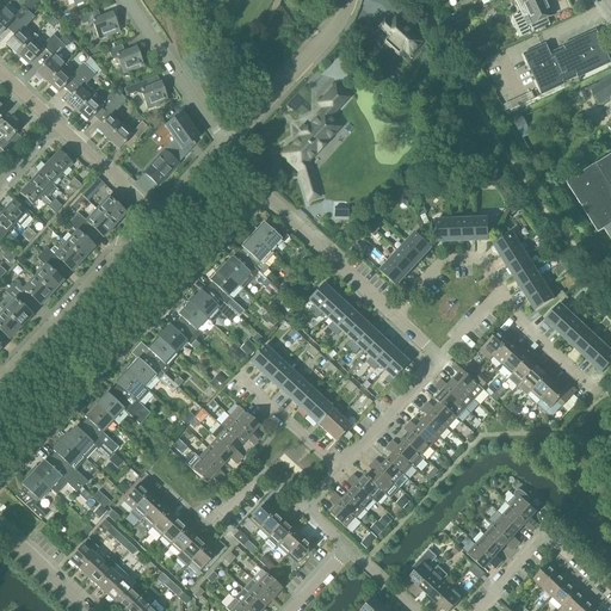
[(507,0),(510,4),(518,0),(523,12),(513,17),(512,22),(519,38),(538,30),(539,32),(544,30),(543,28),(551,24),(548,18),(554,14),(547,0),(507,0)]
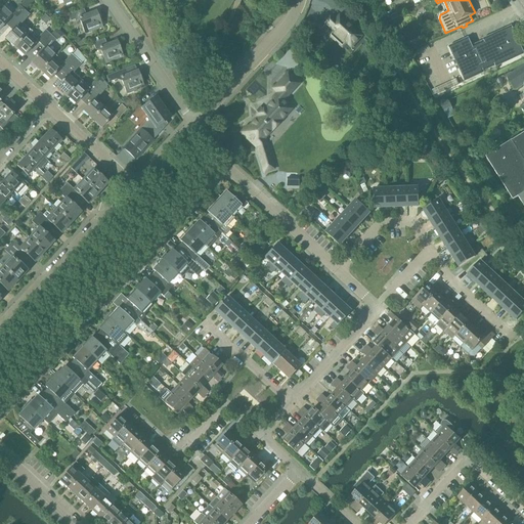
[(0,9),(0,29),(3,26),(7,30),(25,10),(19,6),(11,14),(3,6),(0,9)]
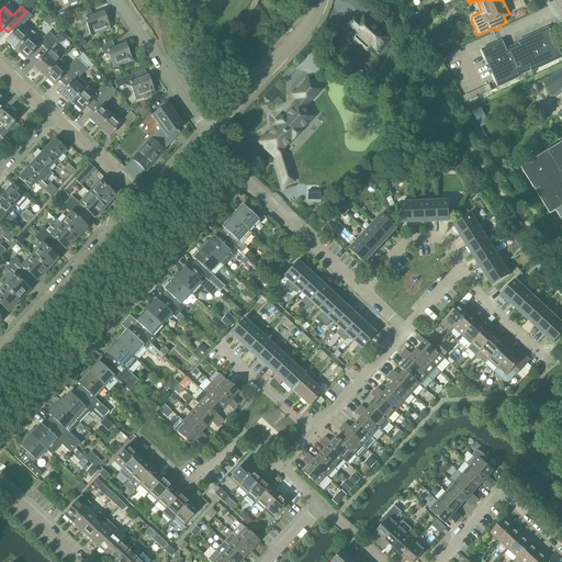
[(91,35),(109,29),(103,11),(92,15),(90,10),(74,15),(76,22),(85,19),(91,35)]
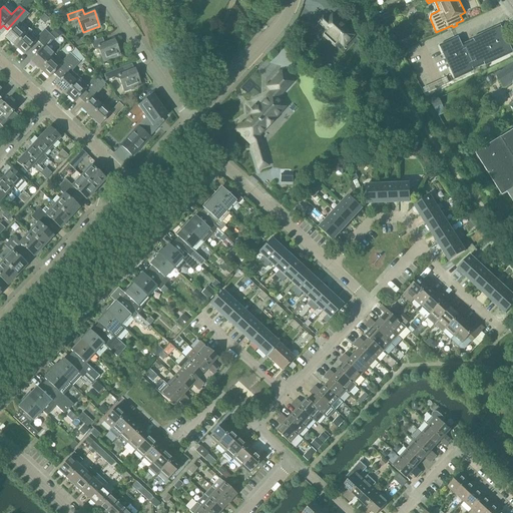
[(14,45),(24,35),(16,28),(29,15),(24,10),(7,29),(10,32),(5,37),(14,45)]
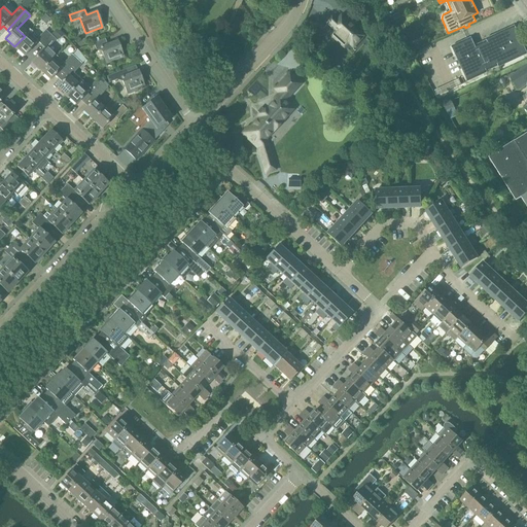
[(327,25),(336,32),(331,36),(344,48),(348,43),(353,48),(363,37),(342,16),(338,21),(334,18),(327,25)]
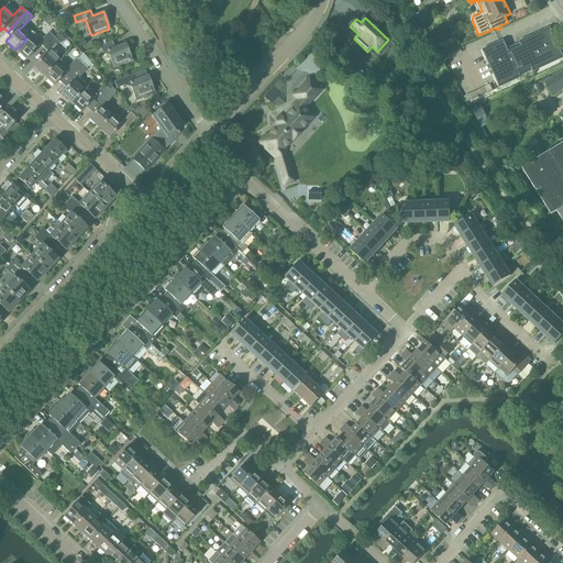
[(500,87),(562,57),(550,28),(520,42),(521,44),(508,51),(504,41),(483,50),(500,87)]
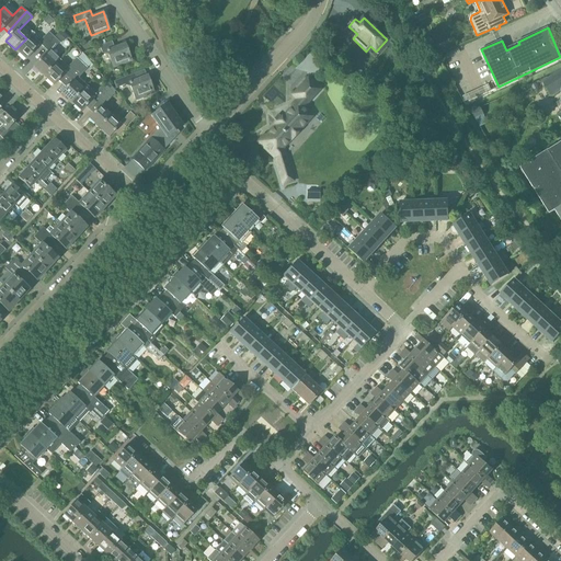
[(33,32),(26,38),(15,49),(26,59),(39,44),(44,48),(54,37),(48,32),(38,43),(35,39),(37,36),(33,32)]
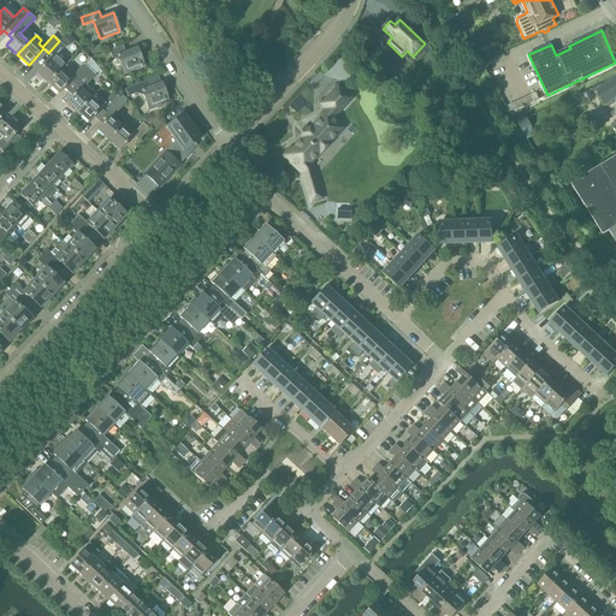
[(60,41),(66,47),(72,41),(65,35),(60,41)]
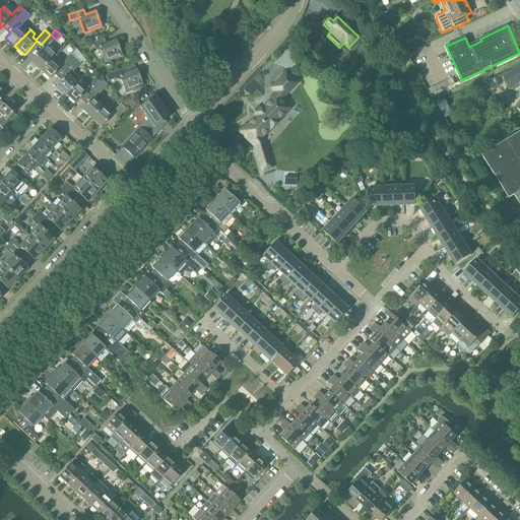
[(50,35),(41,45),(44,48),(42,52),(42,51),(31,62),(41,70),(55,55),(46,48),(54,39),(50,35)]
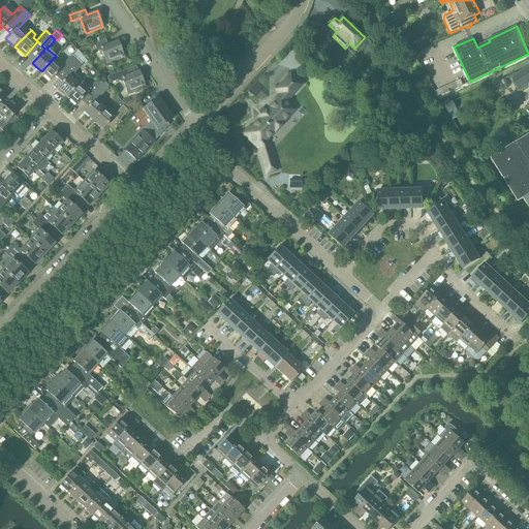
[(106,64),(124,58),(118,41),(107,44),(105,39),(94,43),(96,50),(100,48),(106,64)]
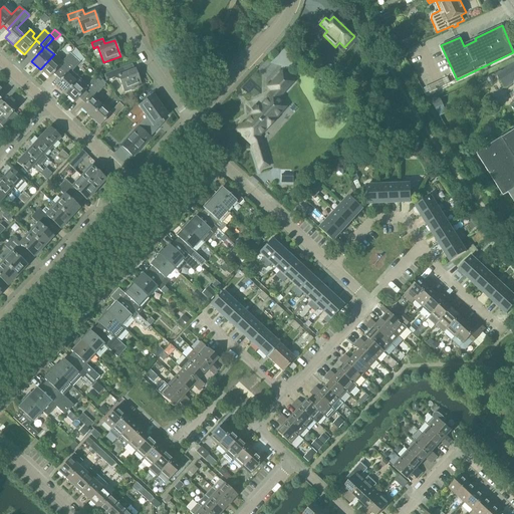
[(62,62),(54,55),(54,54),(40,69),(49,77),(59,67),(62,70),(74,57),(69,53),(62,62)]
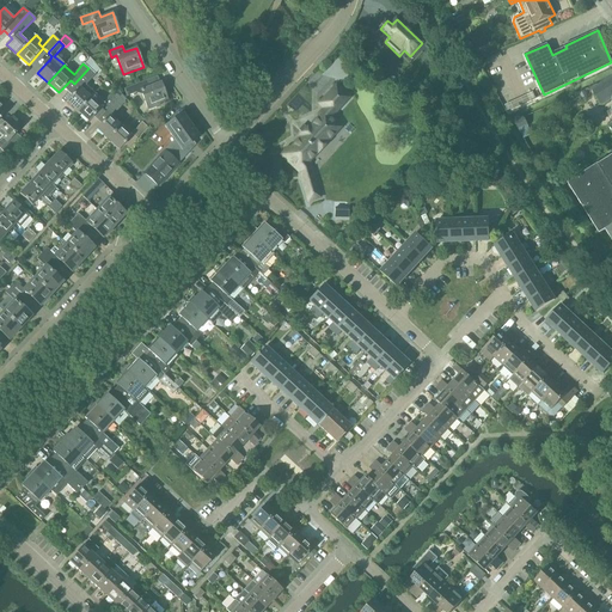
[(78,110),(93,95),(84,86),(95,74),(89,68),(74,84),(79,89),(67,101),(78,110)]
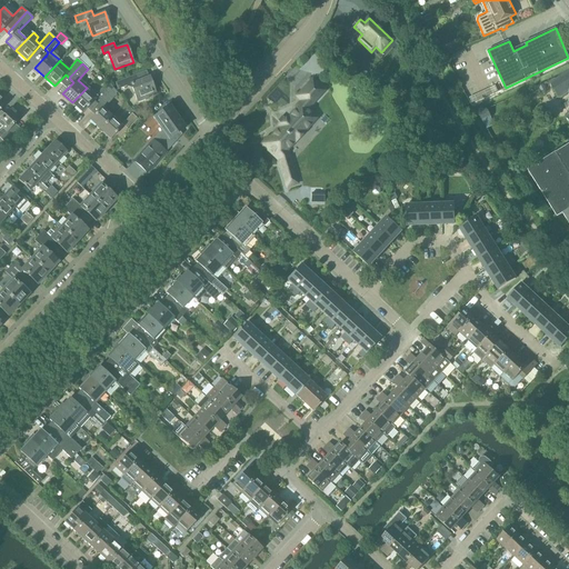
[(568,70),(551,82),(560,96),(568,90),(568,92),(568,70)]
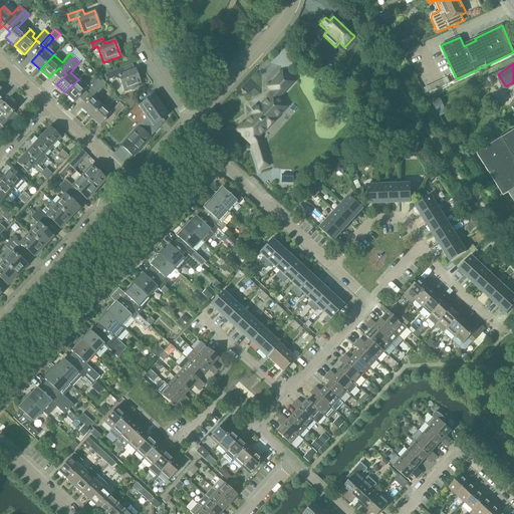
[(118,75),(124,91),(141,85),(135,68),(124,72),(122,67),(103,74),(106,80),(118,75)]
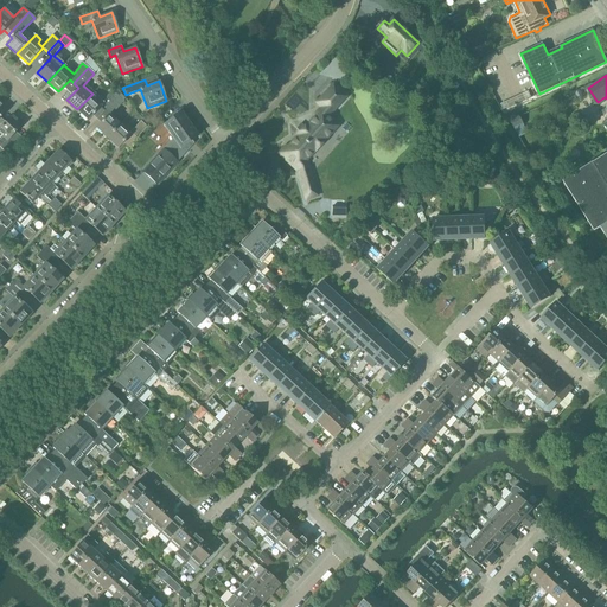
[(313,183),(311,173),(306,159),(314,149),(317,151),(324,142),(323,141),(337,125),(327,116),(345,97),(333,85),(317,103),(323,108),(317,115),(318,116),(308,127),(306,126),(298,134),(300,136),(289,147),(286,145),(279,153),(296,170),(306,199),(314,197),(310,184),(313,183)]
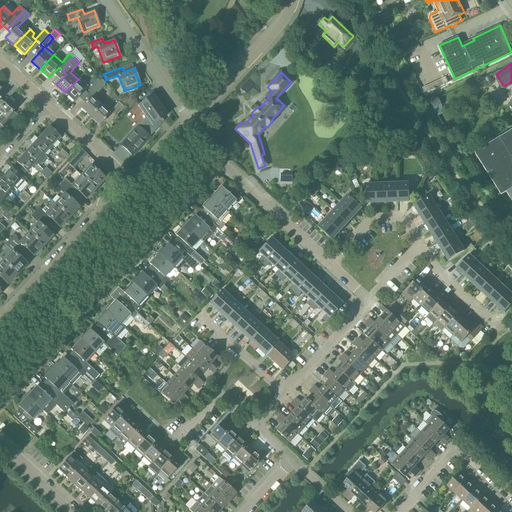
[(334,78),(337,82),(344,78),(341,74),(334,78)]
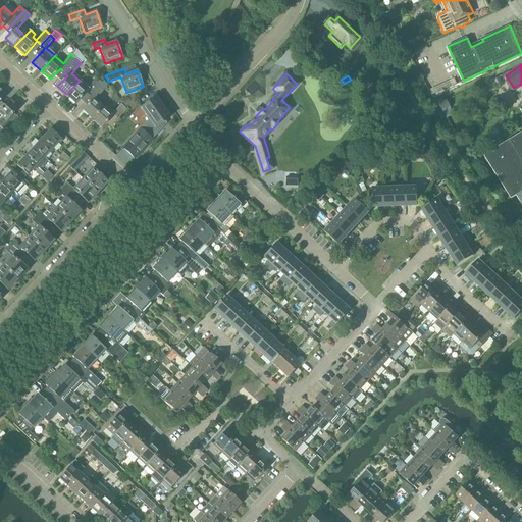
[(84,102),(101,83),(97,79),(88,88),(80,81),(66,94),(75,103),(81,99),(84,102)]
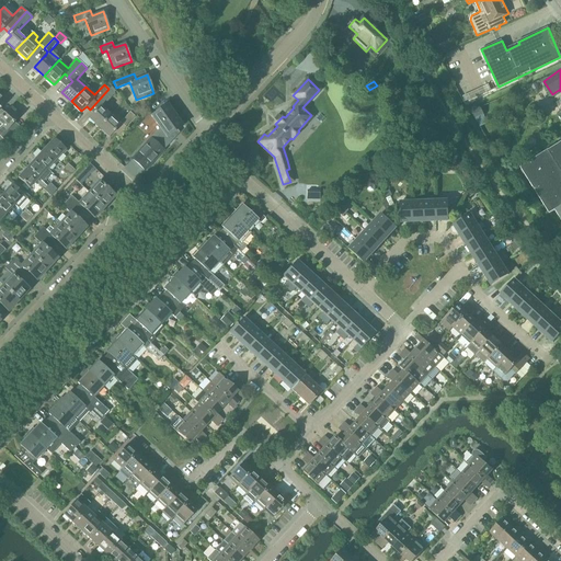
[(109,89),(90,110),(94,113),(89,118),(99,127),(110,115),(101,107),(114,93),(109,89)]
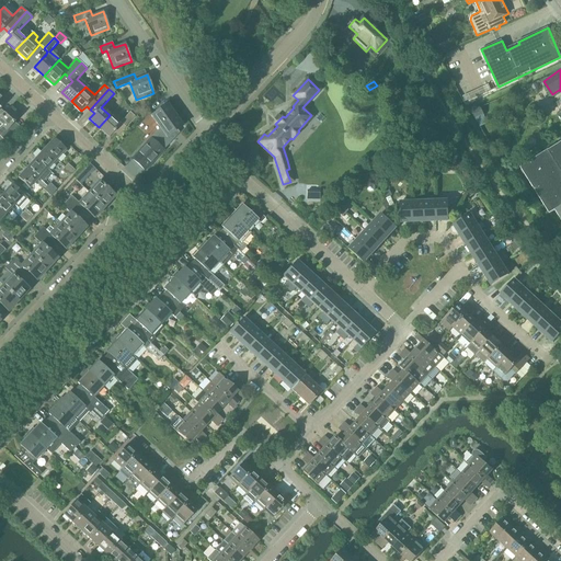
[(0,136),(6,141),(16,129),(11,126),(21,115),(11,105),(1,116),(2,116),(0,118),(0,136)]
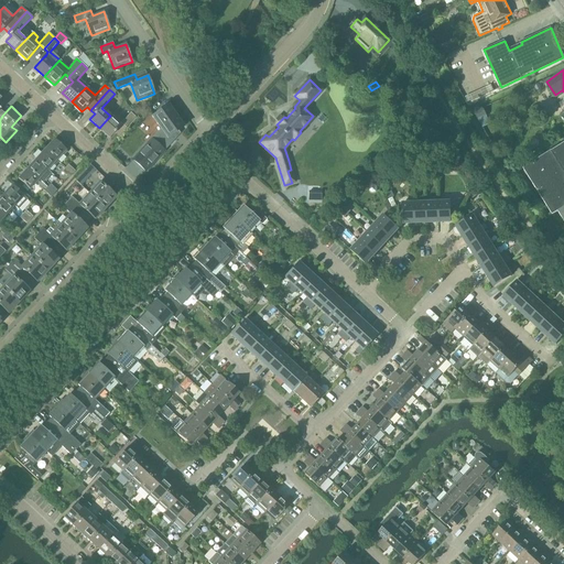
[(151,139),(133,159),(145,172),(164,151),(163,150),(179,133),(177,131),(183,127),(169,106),(152,117),(161,129),(151,139)]
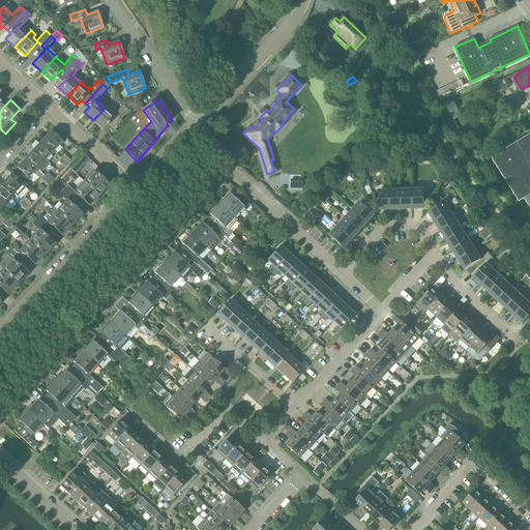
[(452,101),(445,105),(446,108),(448,112),(455,109),(452,101)]
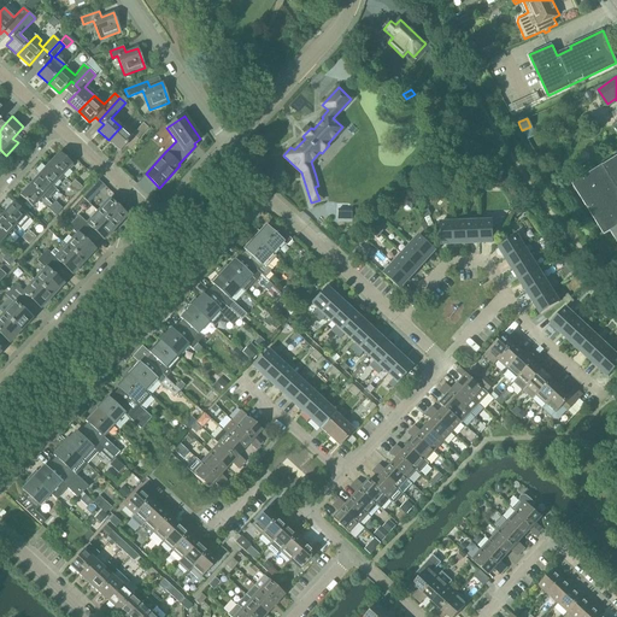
[(139,140),(150,129),(144,124),(133,135),(139,140)]
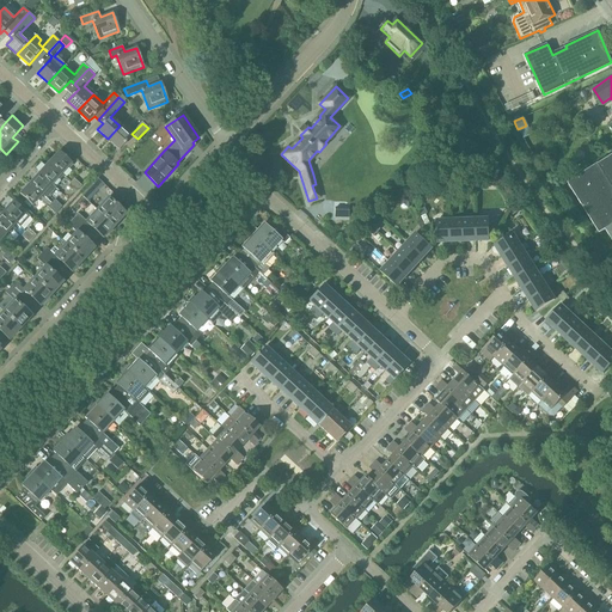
[(120,126),(108,139),(120,148),(130,136),(120,126)]
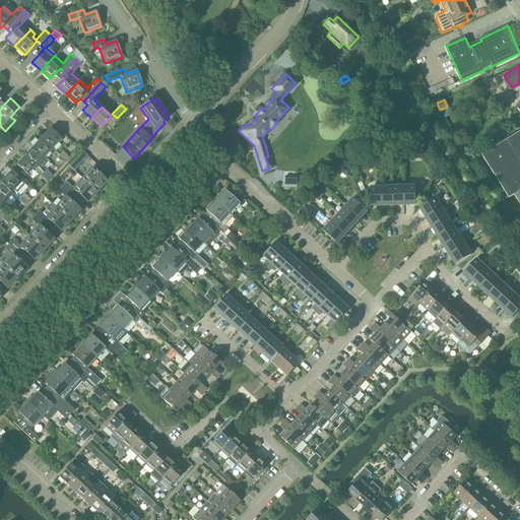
[(43,138),(53,147),(61,139),(51,129),(43,138)]
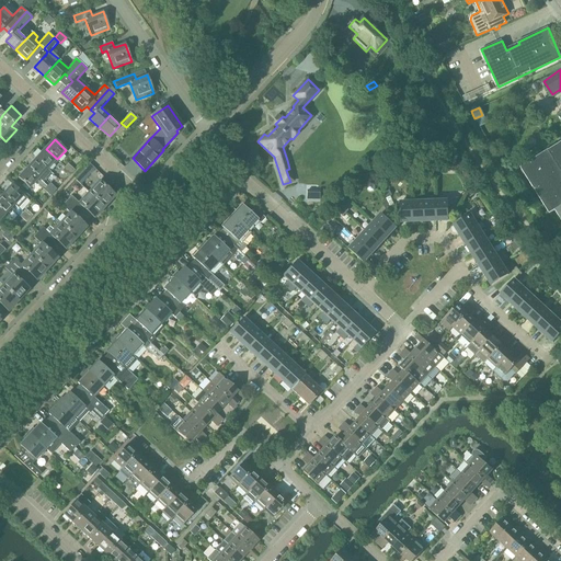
[(549,150),(521,168),(550,214),(556,210),(560,219),(560,141),(549,151),(549,150)]
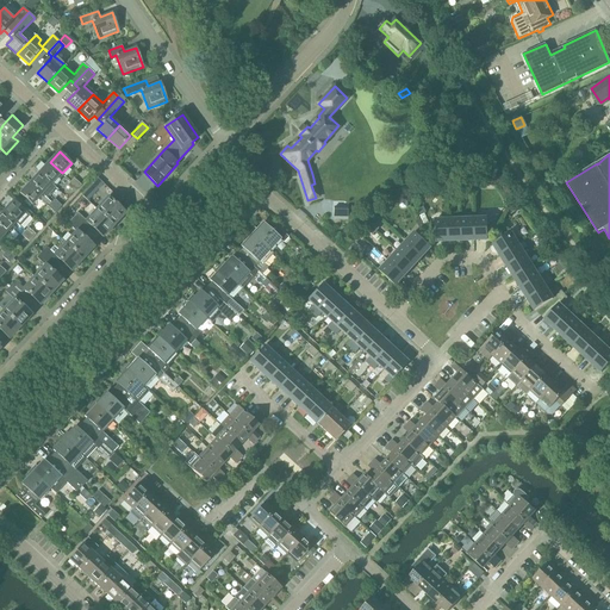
[(62,173),(50,162),(41,172),(53,184),(62,173)]
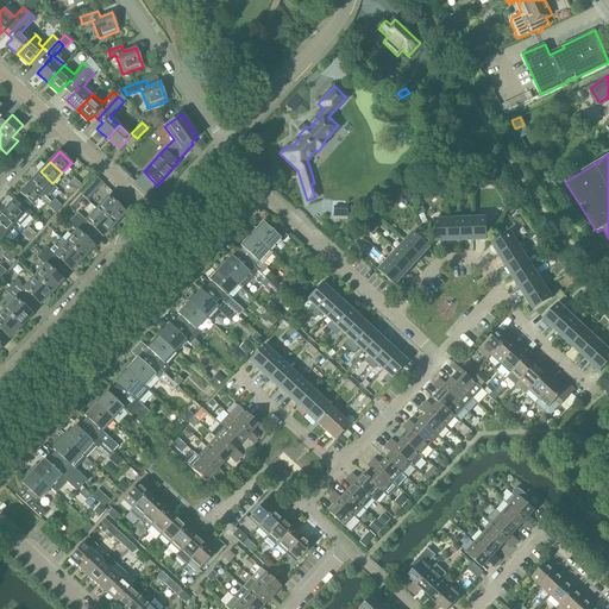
[(24,175),(31,182),(43,193),(52,183),(41,171),(41,173),(32,165),(24,175)]
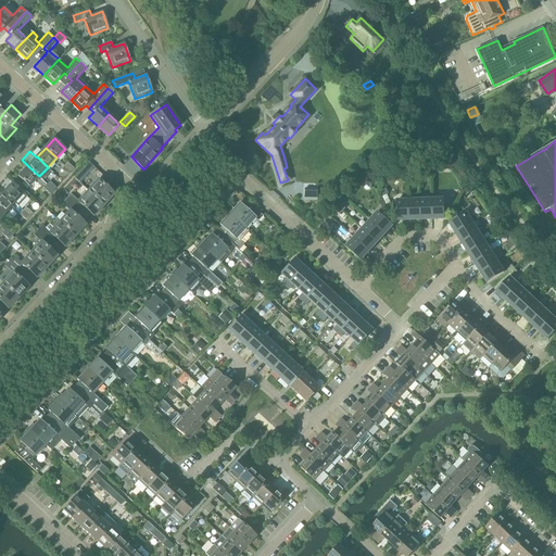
[(39,176),(28,166),(20,176),(30,186),(39,176)]
